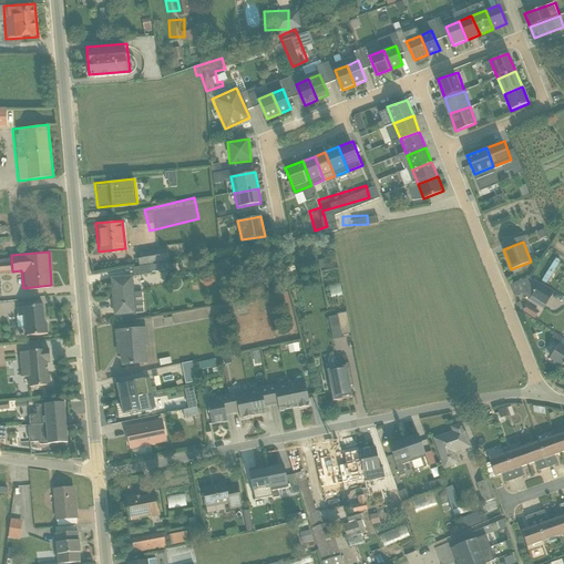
[(214,259),(205,262),(208,270),(216,267),(214,259)]
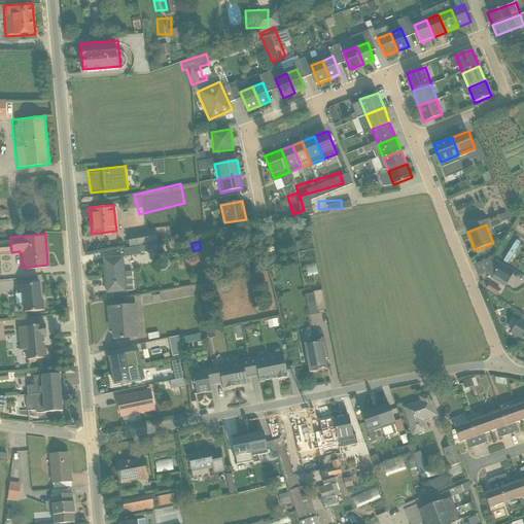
[(486,271),(483,273),(491,284),(505,273),(494,258),(487,264),(480,253),(470,260),(476,268),(481,264),(486,271)]
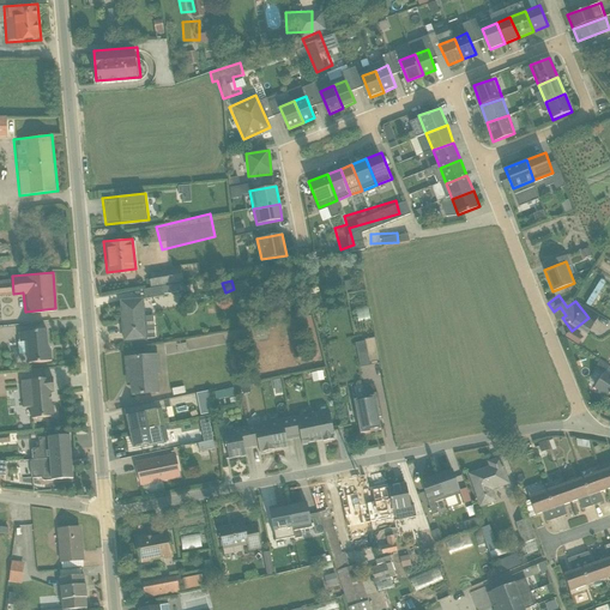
[(122,338),(145,337),(142,296),(118,299),(122,338)]
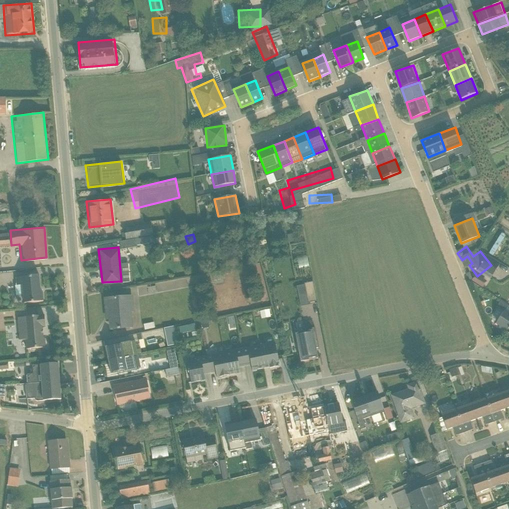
[(299,264),(297,253),(288,255),(290,265),(299,264)]
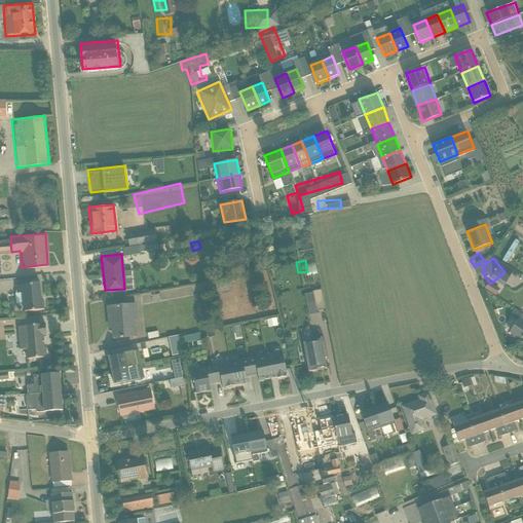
[(480,278),(476,285),(485,292),(490,286),(480,278)]
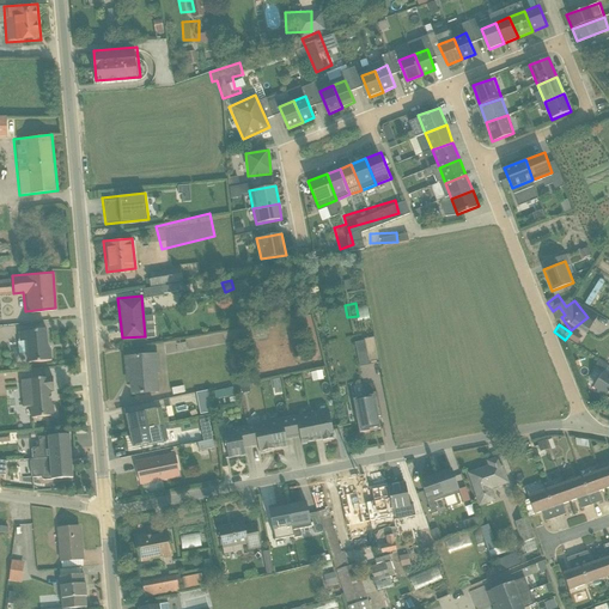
[(29,360),(53,359),(50,327),(18,329),(18,339),(28,338),(29,360)]
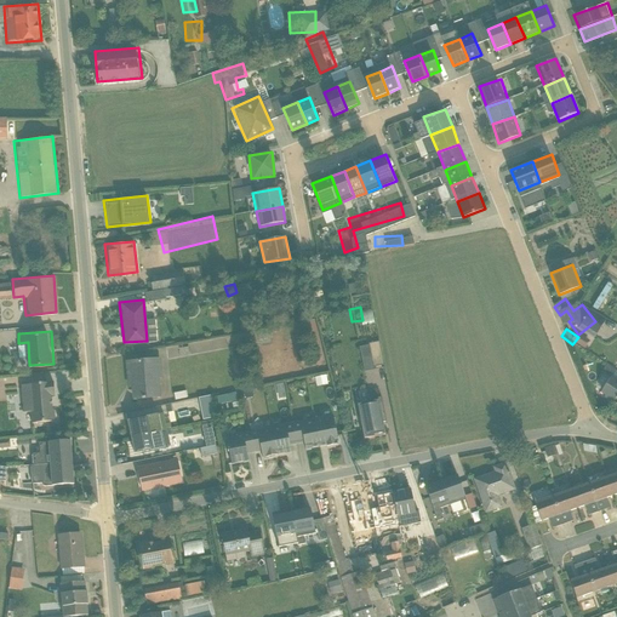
[(353,366),(363,365),(359,341),(349,342),(353,366)]
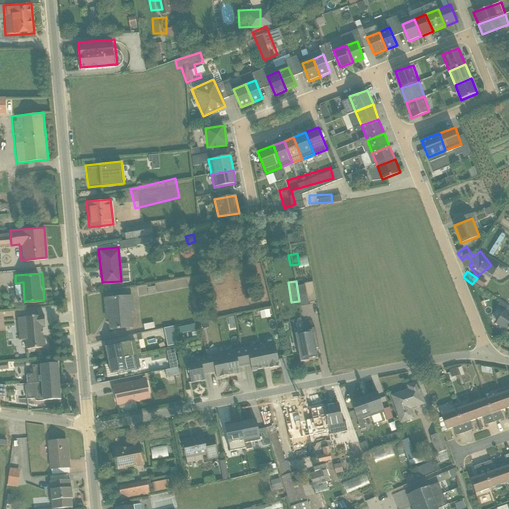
[(106,330),(134,327),(131,293),(102,296),(106,330)]
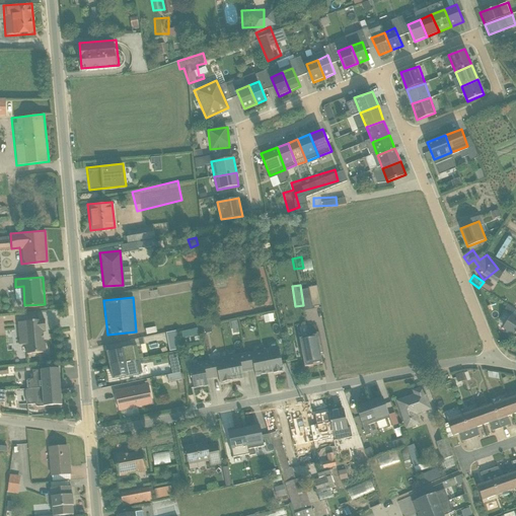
[(500,328),(515,338),(515,314),(510,311),(500,328)]
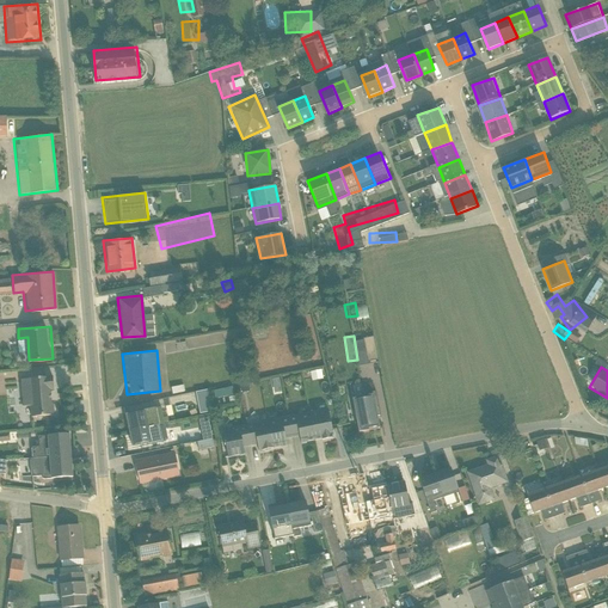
[(30,416),(55,413),(50,373),(18,376),(20,404),(29,404),(30,416)]
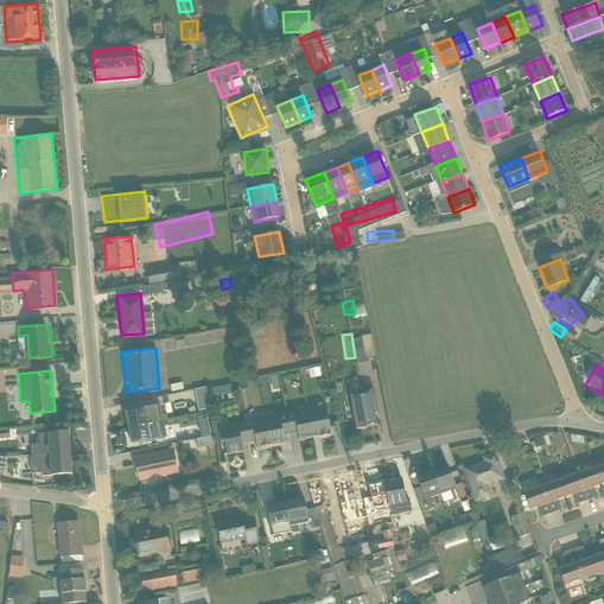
[(356,427),(376,423),(370,390),(350,395),(356,427)]
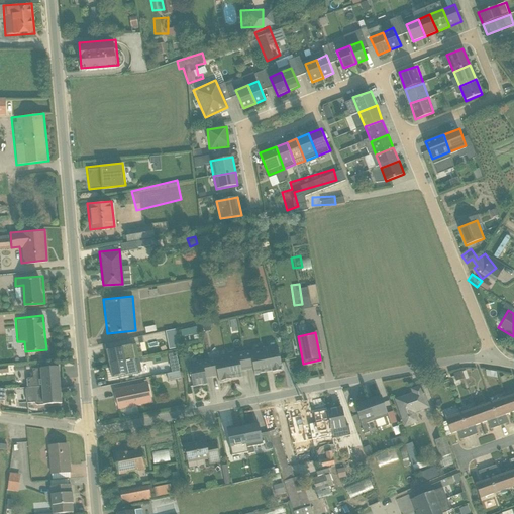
[(108,362),(138,355),(136,343),(106,349),(108,362)]
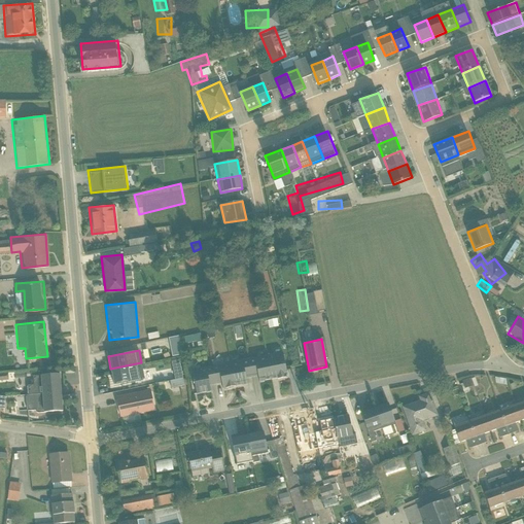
[(273,379),(287,376),(282,351),(268,354),(273,379)]
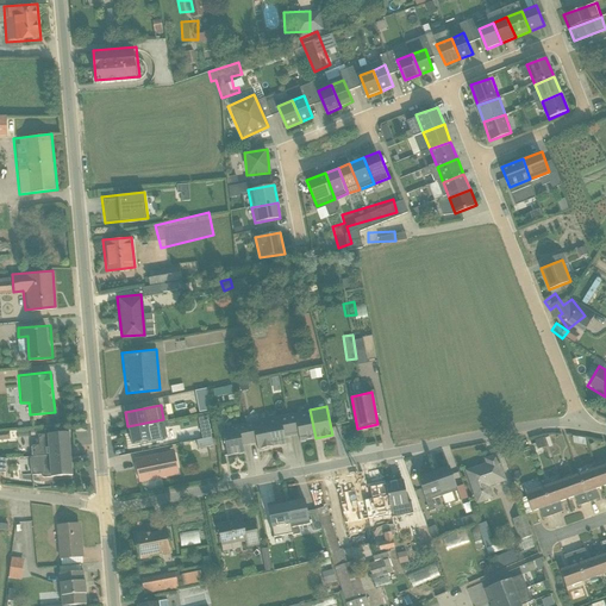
[(316,438),(310,410),(295,412),(301,442),(316,438)]
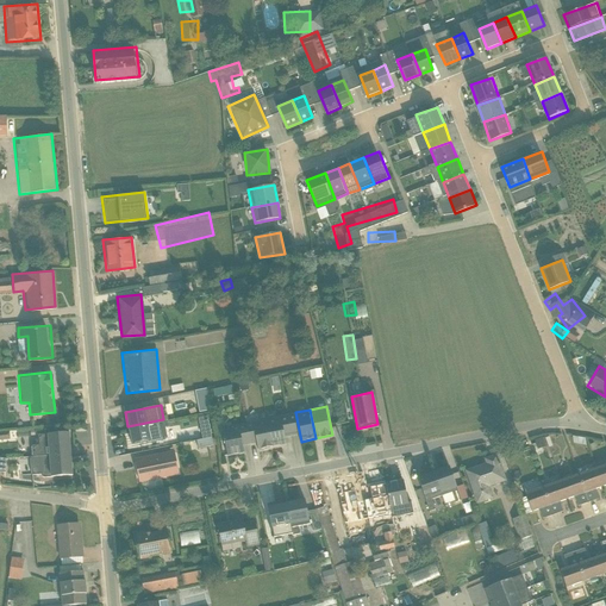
[(191,436),(186,436),(187,445),(202,444),(200,413),(188,414),(191,436)]
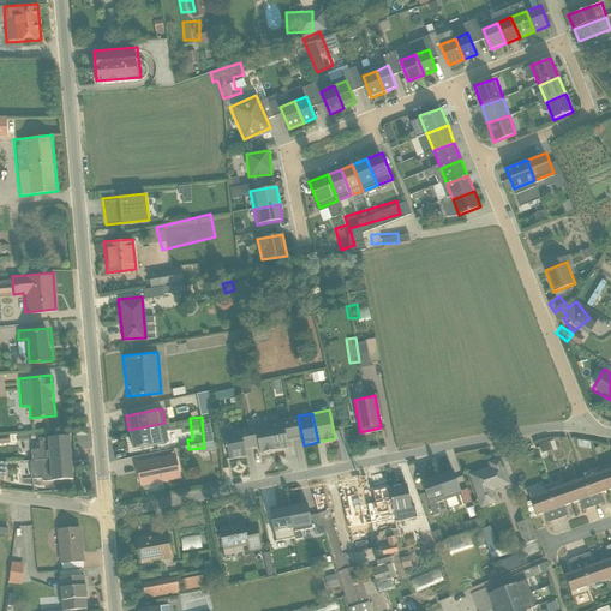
[(274,449),(288,447),(282,419),(268,421),(274,449)]
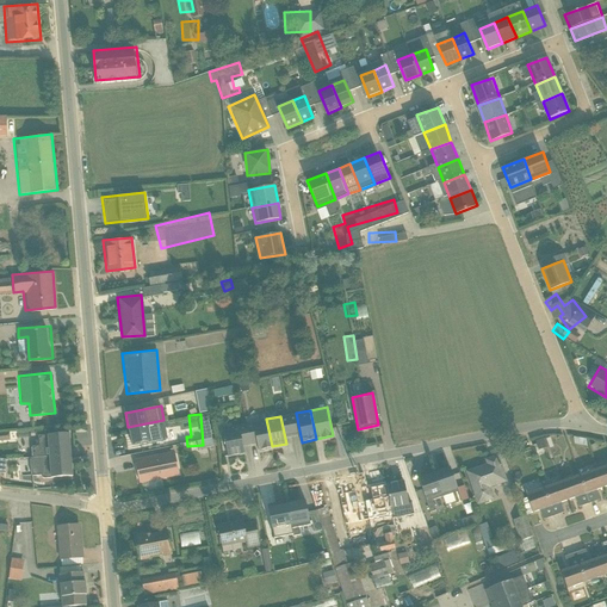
[(272,446),(266,419),(252,422),(258,450),(272,446)]
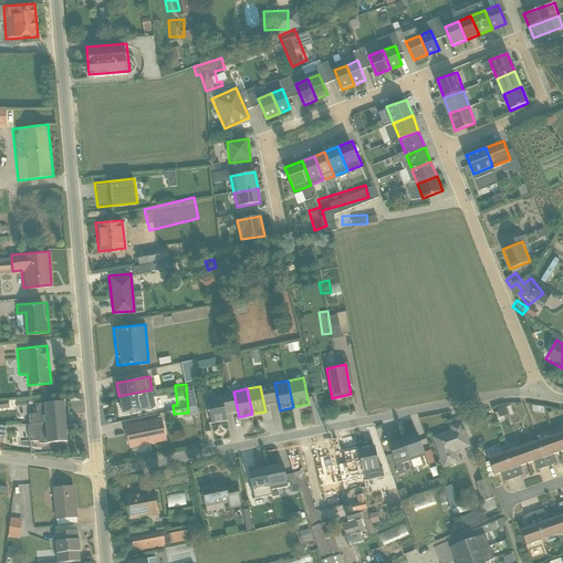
[(122,412),(155,405),(152,389),(118,396),(122,412)]
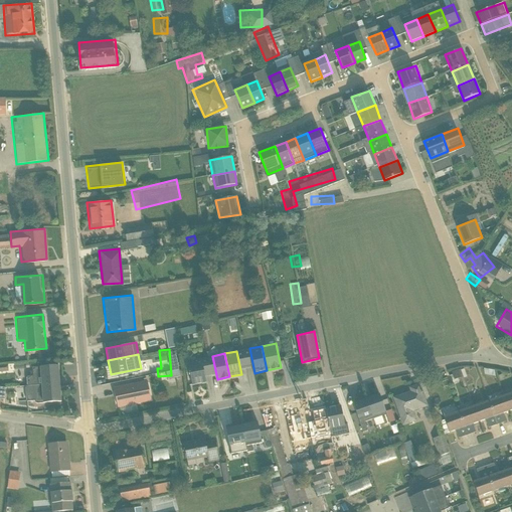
[(191,385),(206,382),(201,359),(187,362),(191,385)]
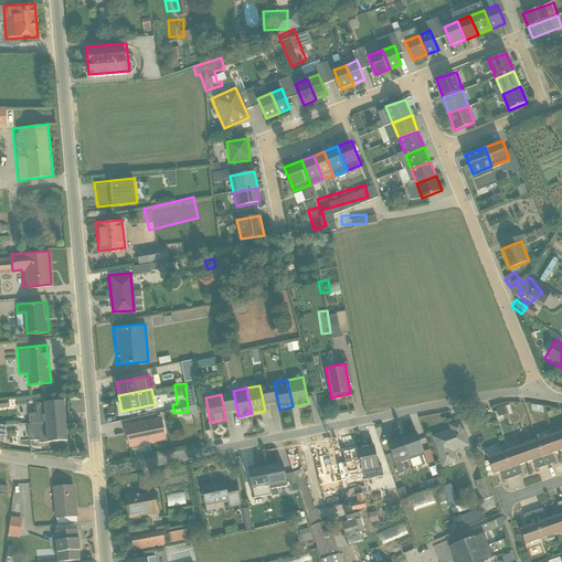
[(28,422),(67,419),(65,399),(25,401),(28,422)]
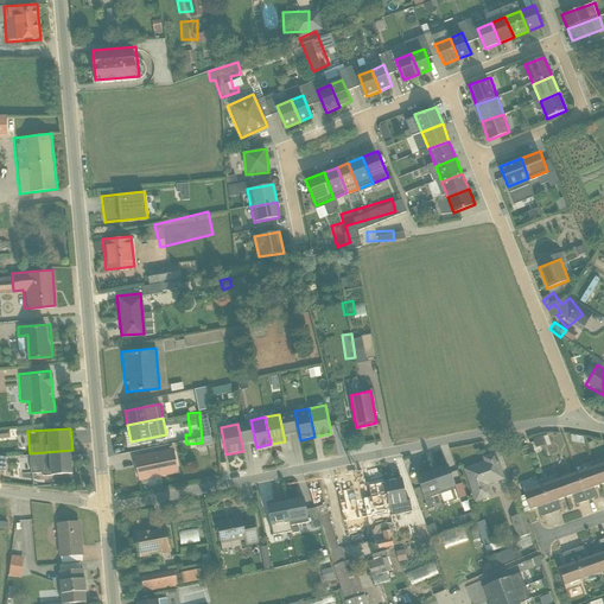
[(531,433),(522,436),(525,443),(533,440),(531,433)]
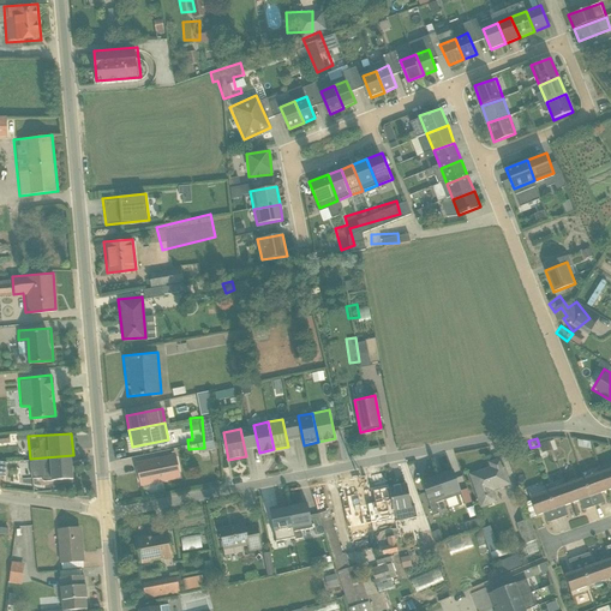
[(138,485),(180,475),(175,453),(133,462),(138,485)]
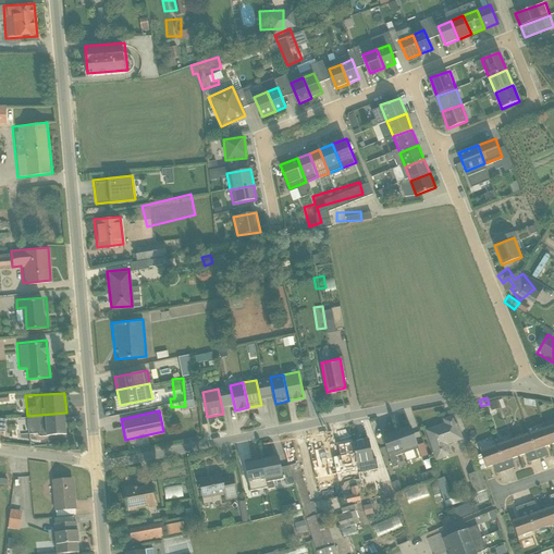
[(28,435),(68,432),(66,413),(27,416),(28,435)]
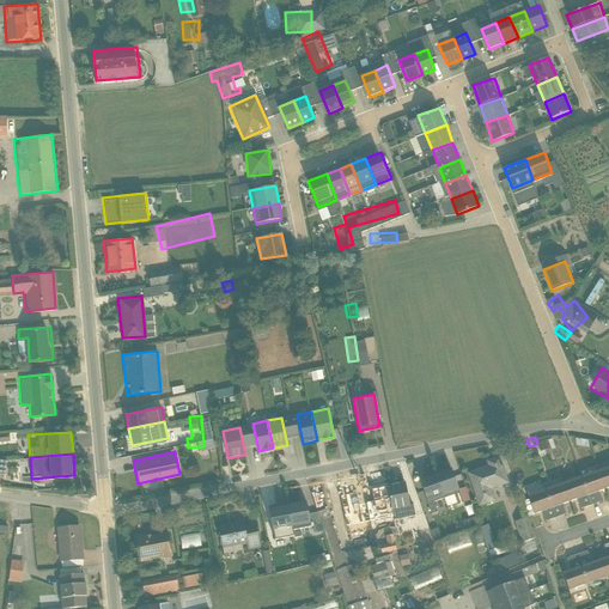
[(467,472),(477,505),(495,499),(491,487),(509,481),(499,455),(486,458),(488,464),(467,472)]
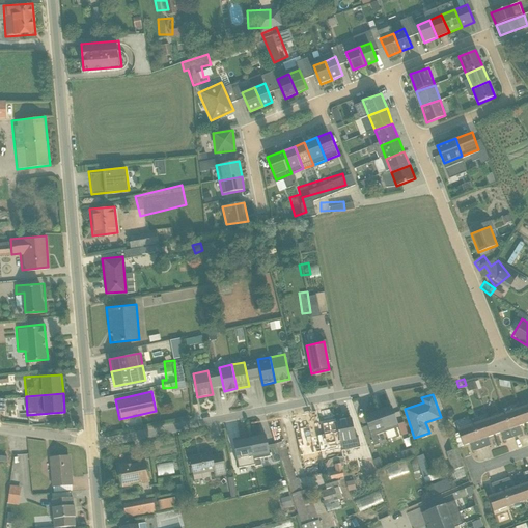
[(385,429),(399,423),(392,405),(378,411),(385,429)]
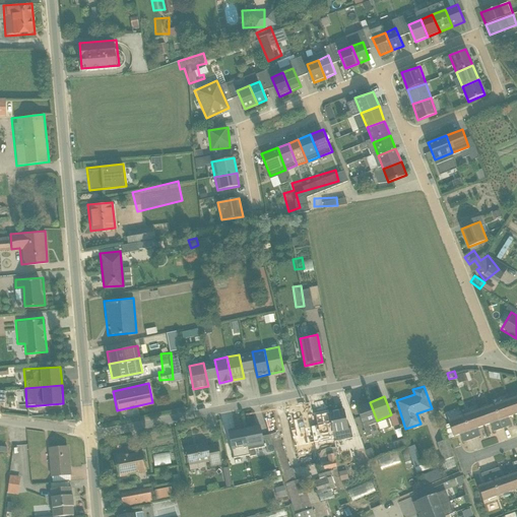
[(501,419),(516,414),(510,397),(495,402),(501,419)]
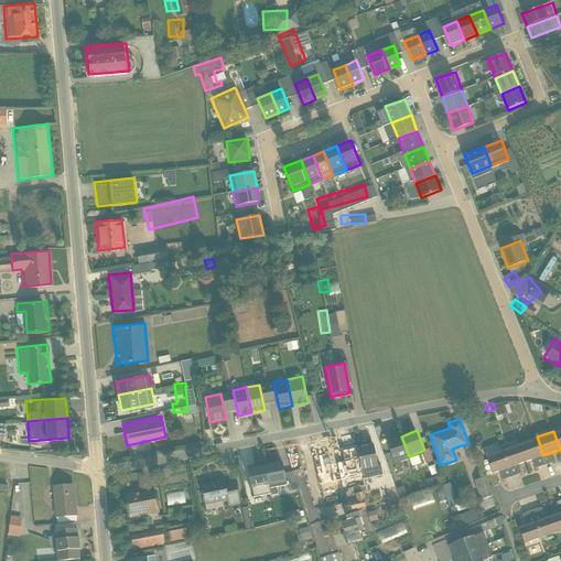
[(409,456),(401,437),(387,442),(395,462),(409,456)]
